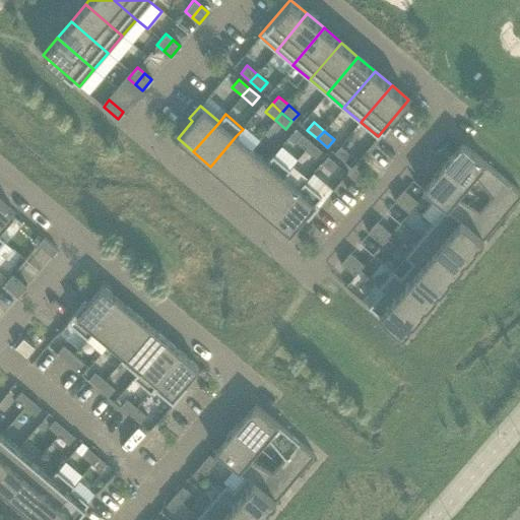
[(302,133),(295,141),(305,149),(312,141),(302,133)]
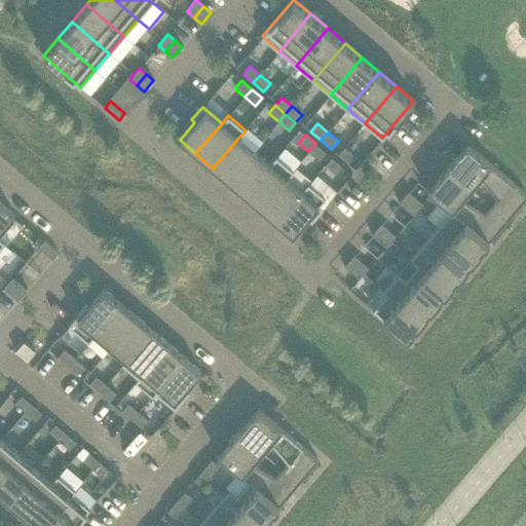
[(238,138),(213,168),(228,181),(254,151),(238,138)]
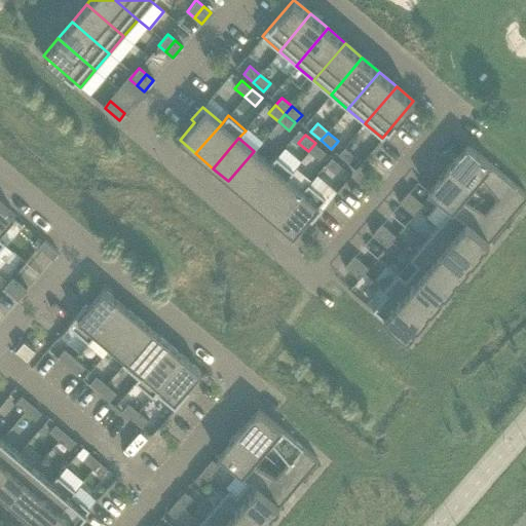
[(315,143),(308,151),(318,160),(326,152),(315,143)]
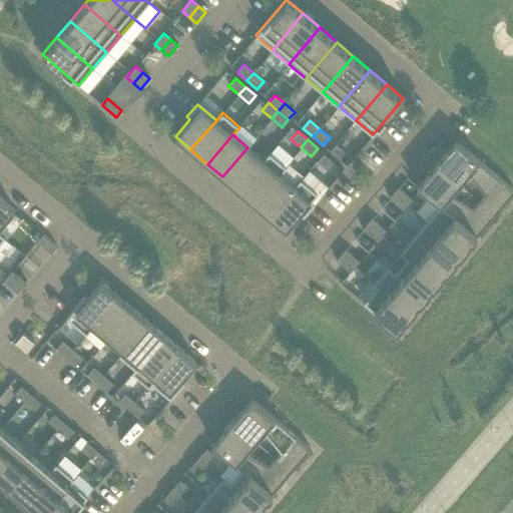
[(340,158),(346,151),(336,142),(330,150),(340,158)]
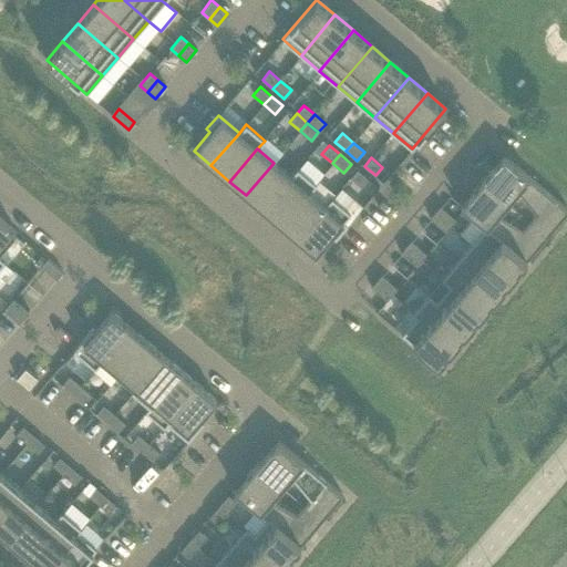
[(482,181),(508,203),(518,189),(538,213),(531,222),(547,236),(566,213),(566,209),(505,157),(494,171),(492,169),(482,181)]
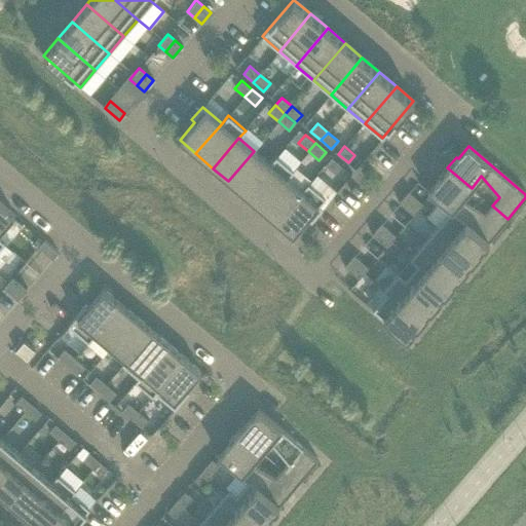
[(254,151),(228,181),(243,194),(269,163),(254,151)]
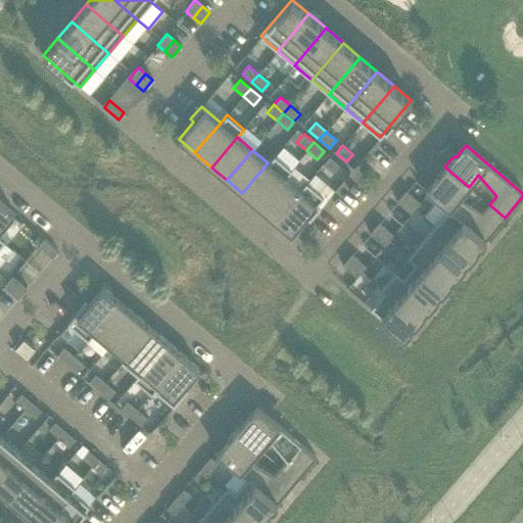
[(268,162),(242,193),(259,207),(285,177),(285,178),(291,170),(275,155),(268,162)]
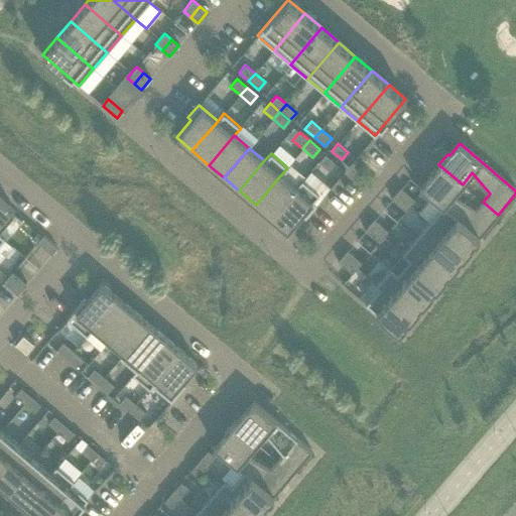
[(335,162),(325,154),(318,161),(329,170),(335,162)]
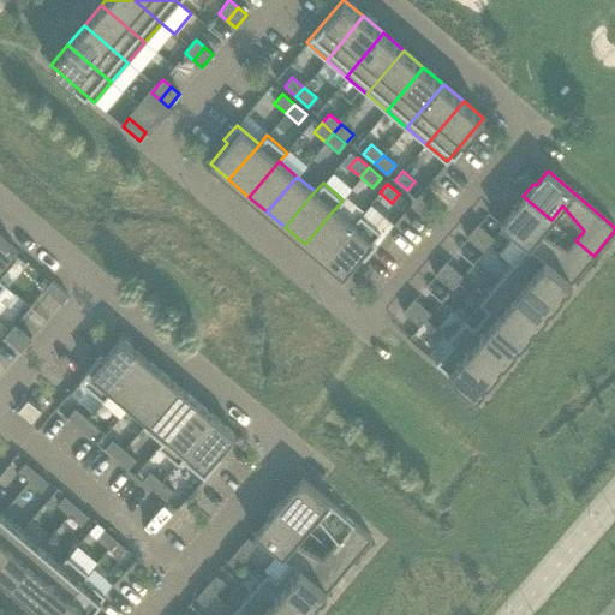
[(593,256),(575,240),(568,250),(539,233),(551,220),(523,196),(512,208),(514,210),(502,225),(513,234),(571,284),(593,256)]
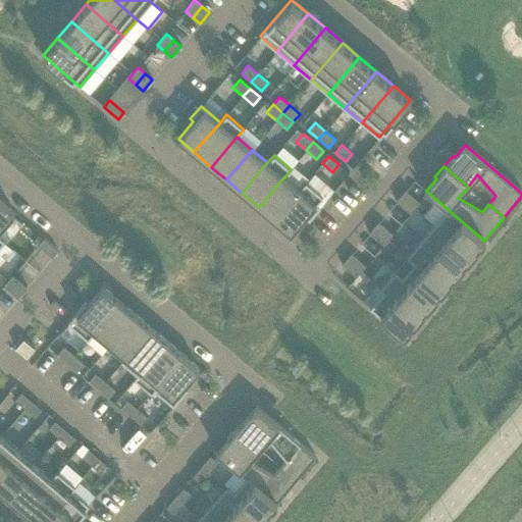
[(284,176),(259,207),(273,220),(300,190),(299,190),(284,177),(284,176)]
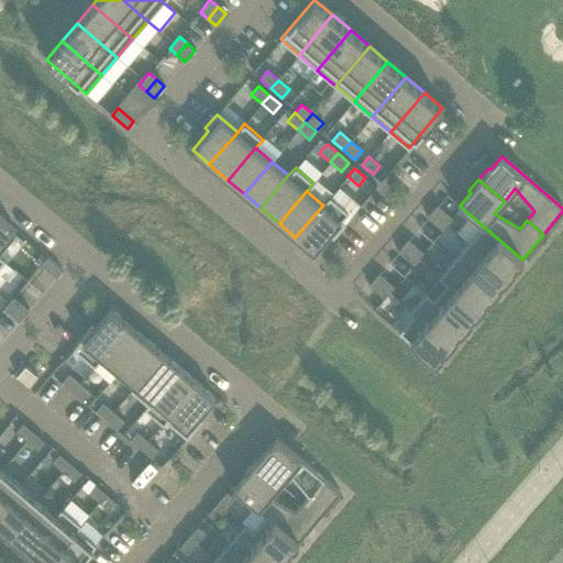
[(323,205),(295,238),(313,253),(330,233),(333,236),(345,223),(341,220),(349,212),(330,196),(322,205),(323,205)]
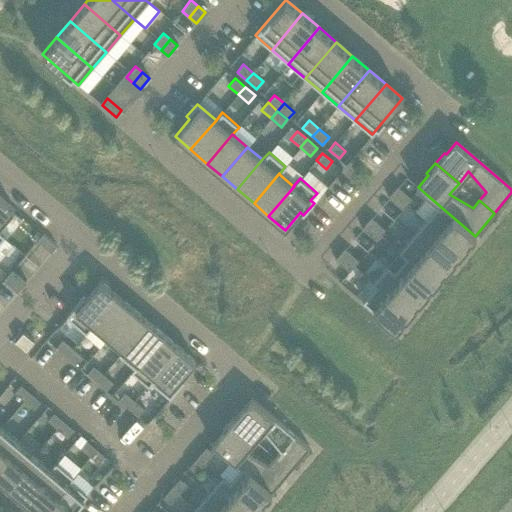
[(405,192),(398,186),(388,197),(395,203),(405,192)]
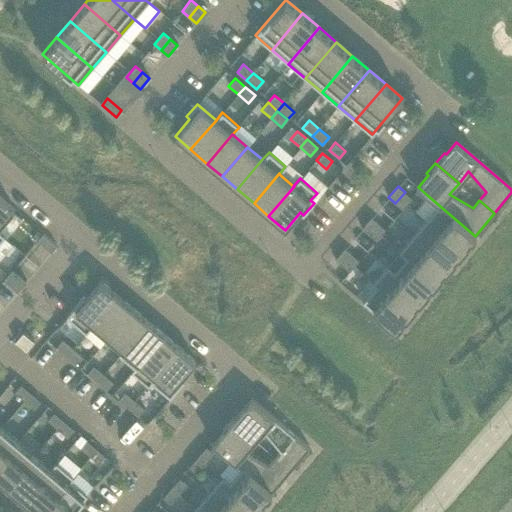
[(405,192),(395,203),(402,209),(412,198),(405,192)]
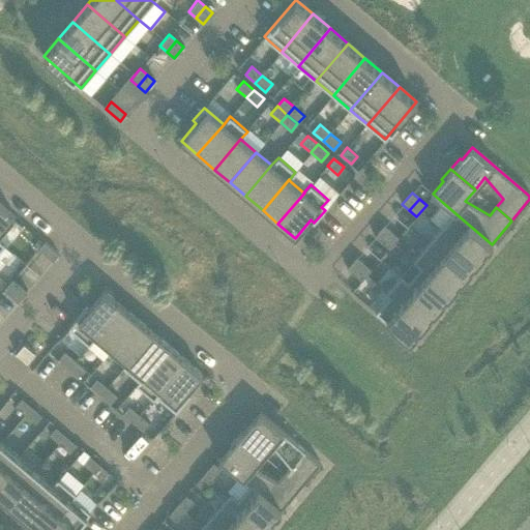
[(442,202),(429,218),(441,229),(478,260),(486,251),(484,249),(488,246),(489,247),(492,244),(442,202)]
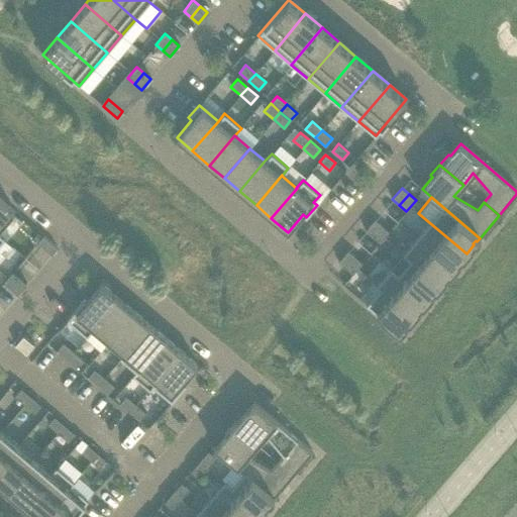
[(0,228),(14,212),(0,199),(0,228)]
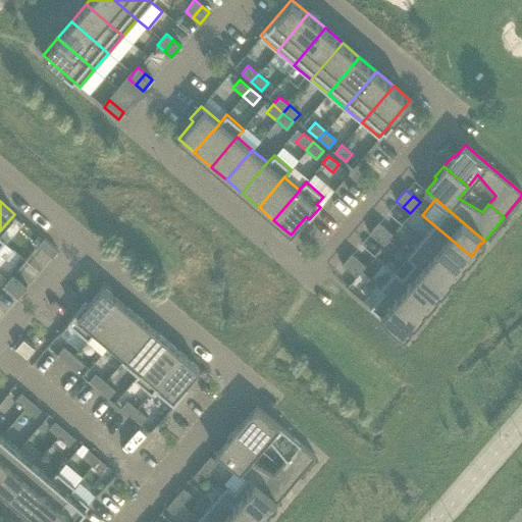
[(376,239),(385,227),(378,221),(369,232),(376,239)]
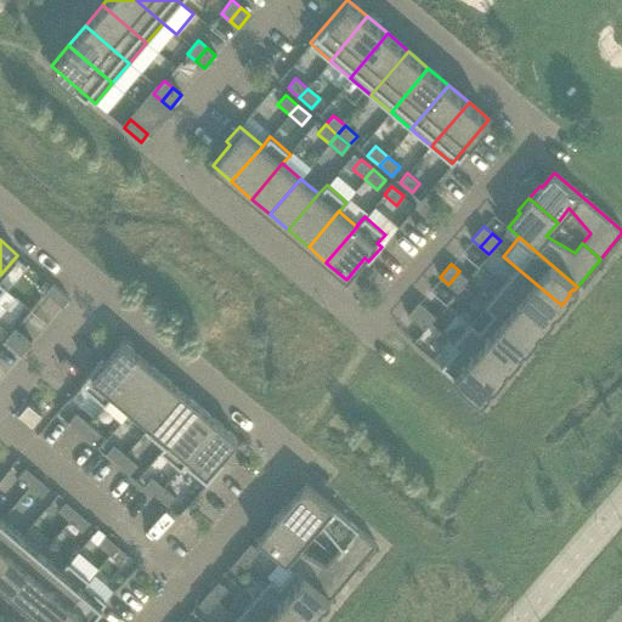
[(501,287),(546,324),(554,314),(553,312),(557,309),(558,310),(561,305),(516,269),(501,287)]
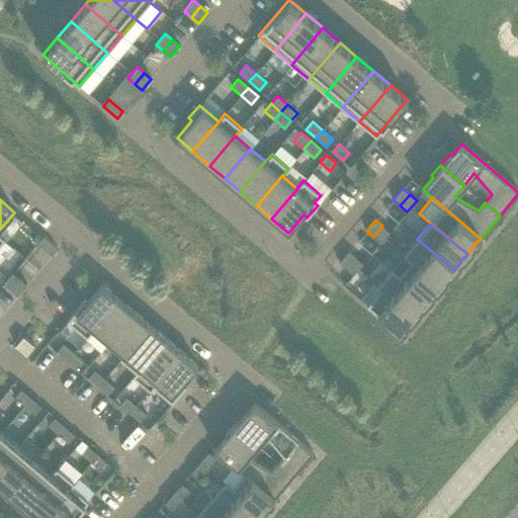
[(382,226),(373,237),(380,243),(390,232),(382,226)]
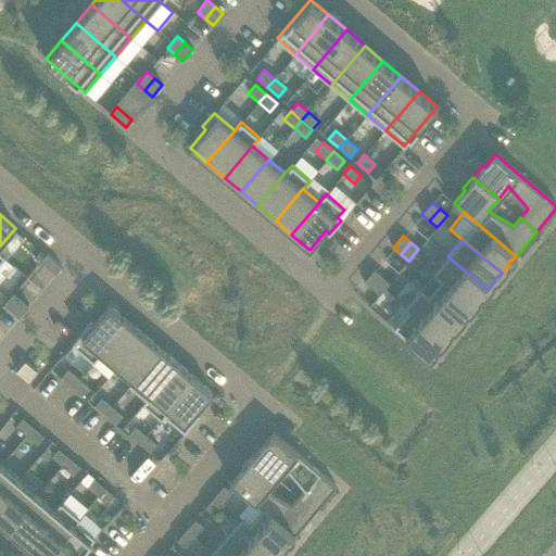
[(0,281),(14,266),(3,257),(4,256),(0,252),(0,281)]
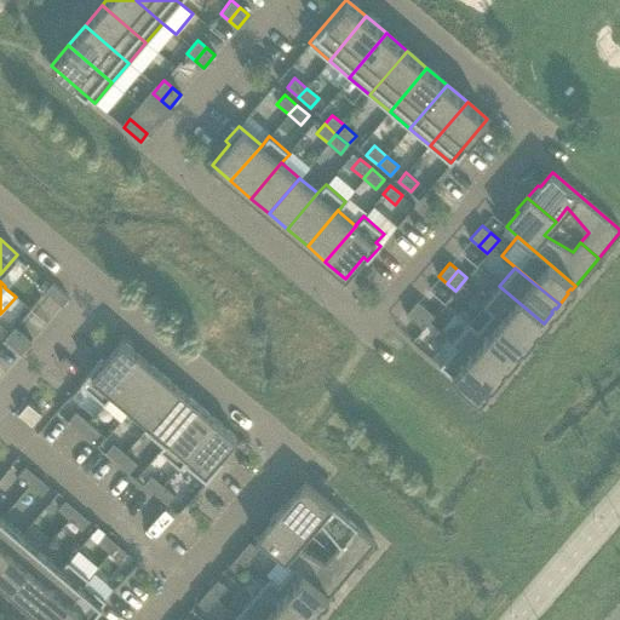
[(51,283),(45,291),(62,305),(68,298),(51,283)]
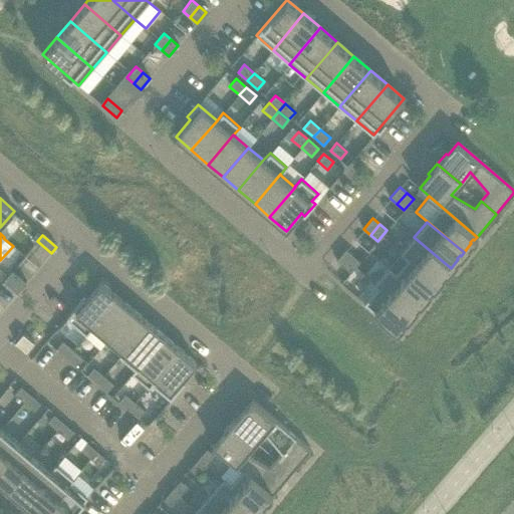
[(408,259),(438,283),(445,275),(444,273),(446,270),(448,271),(451,268),(414,237),(401,253),(408,259)]
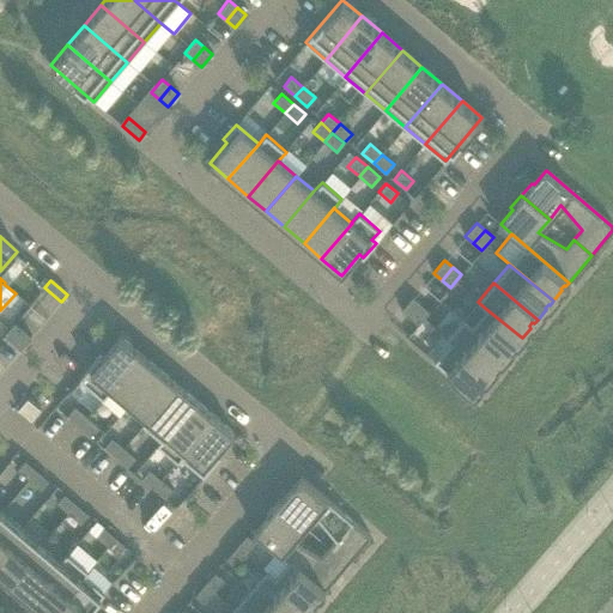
[(422,304),(413,297),(401,310),(410,317),(422,304)]
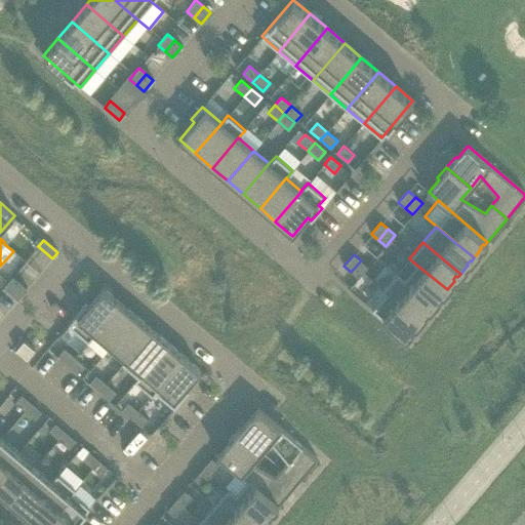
[(361,260),(351,272),(358,278),(368,267),(361,260)]
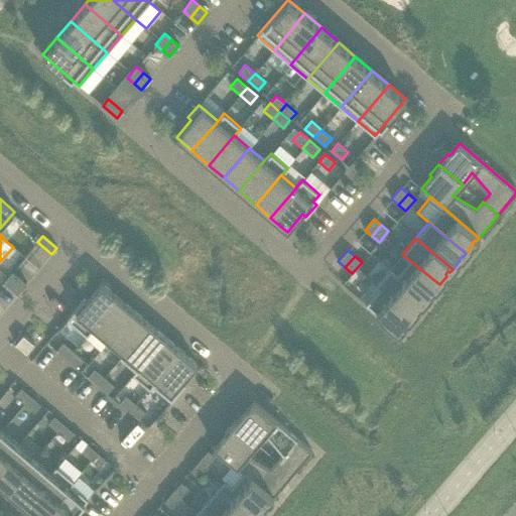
[(409,260),(397,274),(397,275),(426,299),(433,291),(431,290),(434,287),(436,288),(439,284),(409,260)]
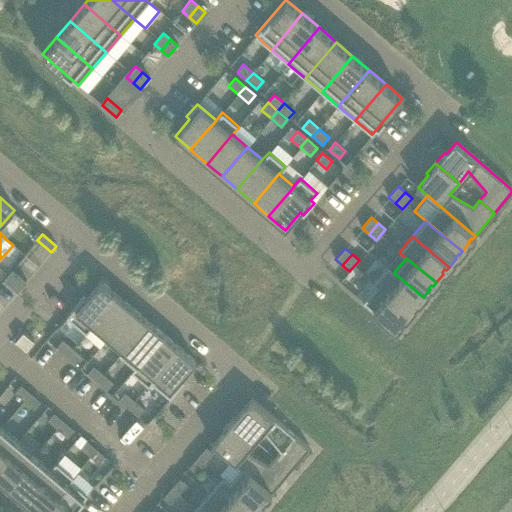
[(394,273),(394,272),(387,266),(373,283),(376,286),(409,314),(417,305),(415,303),(418,300),(419,301),(423,297),(394,273)]
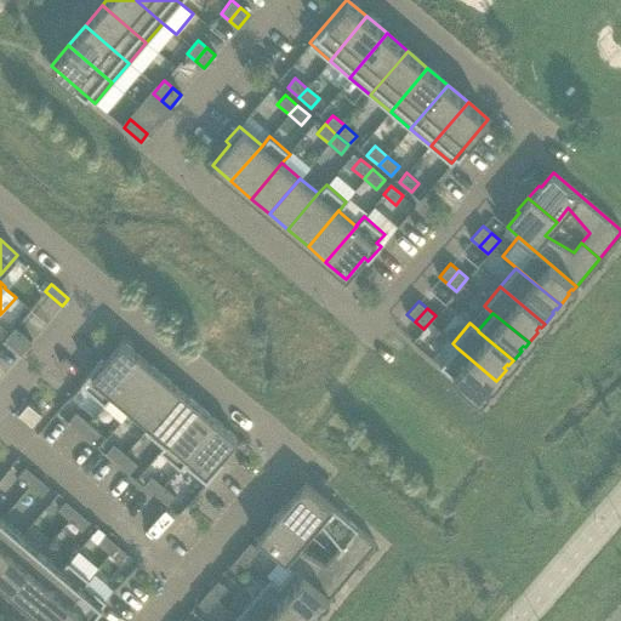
[(15,326),(4,340),(12,347),(23,334),(15,326)]
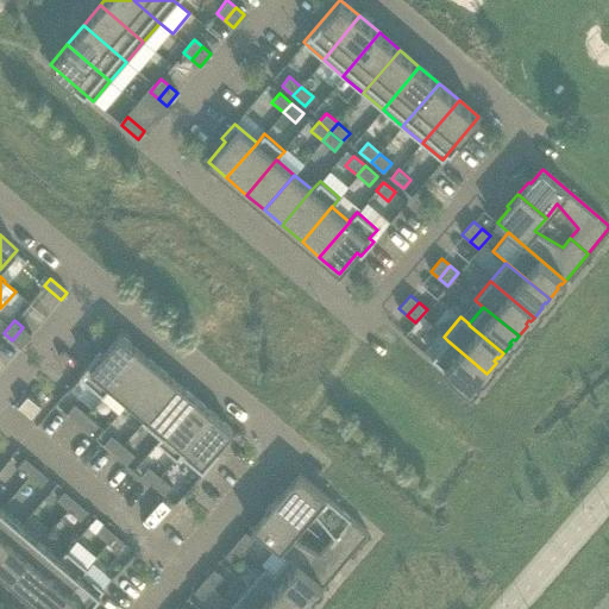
[(23,327),(12,340),(20,347),(31,334),(23,327)]
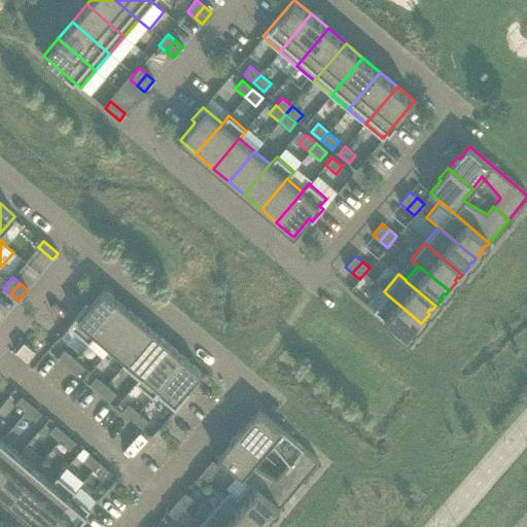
[(69,326),(61,337),(79,352),(88,343),(89,343),(95,336),(120,305),(121,305),(104,289),(103,290),(89,308),(85,305),(68,325),(69,326)]
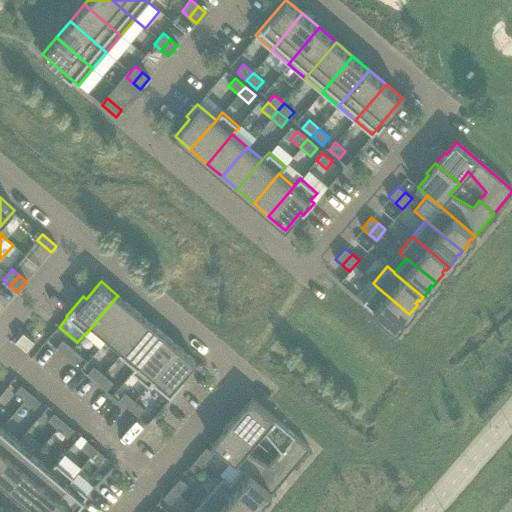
[(376,286),(363,301),(396,329),(403,320),(402,319),(405,316),(406,317),(409,314),(376,286)]
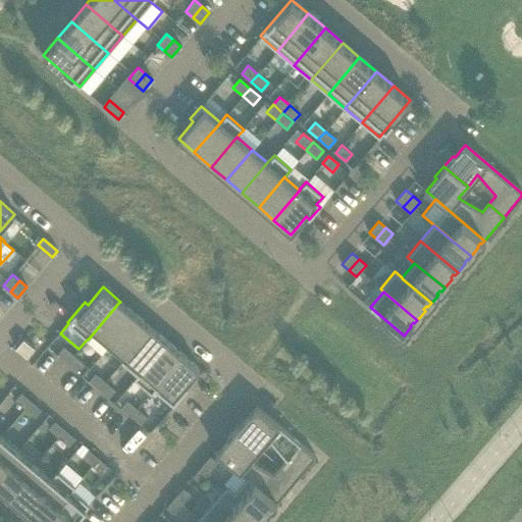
[(120,302),(119,302),(94,332),(109,345),(110,344),(135,315),(136,314),(120,302)]
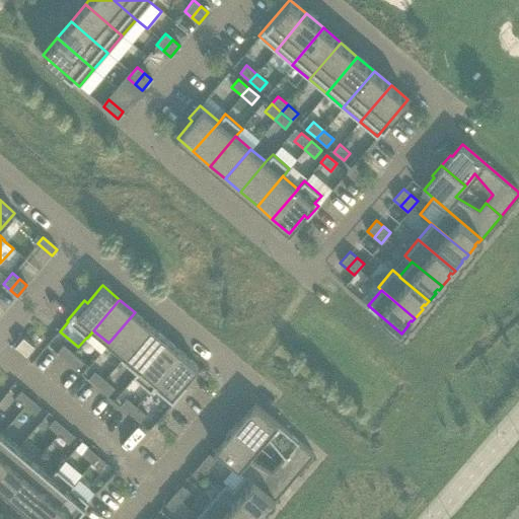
[(150,325),(135,312),(134,313),(109,342),(108,343),(124,356),(143,334),(149,326),(150,325)]
